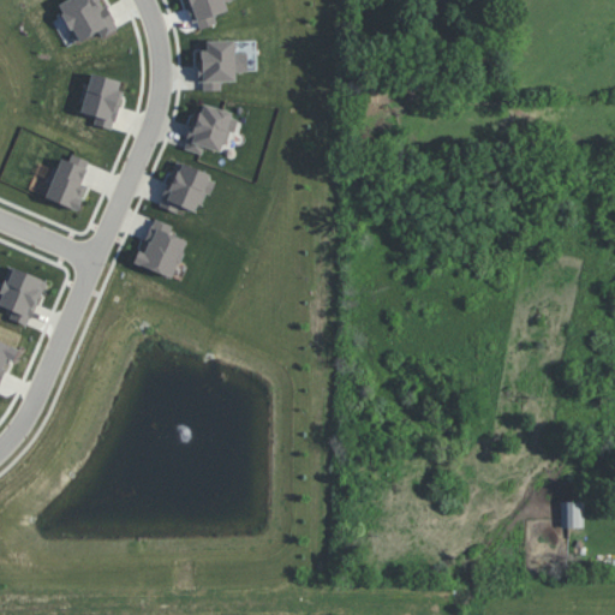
[(186,0),(196,30),(216,23),(214,15),(228,11),(226,1),(231,0),(186,0)]
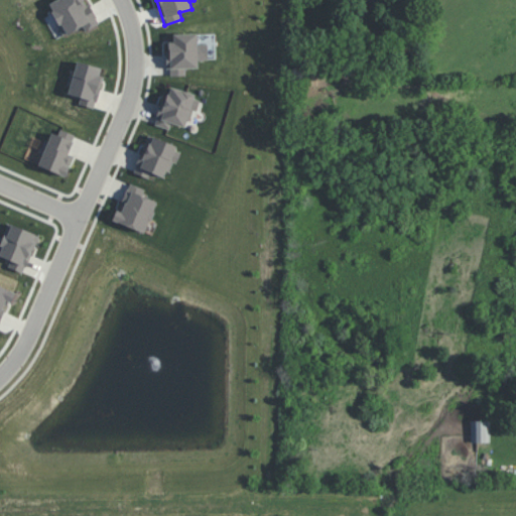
[(208,59),(208,43),(197,44),(197,33),(172,34),(172,42),(167,42),(168,76),(185,76),(185,69),(198,68),(198,59),(208,59)]
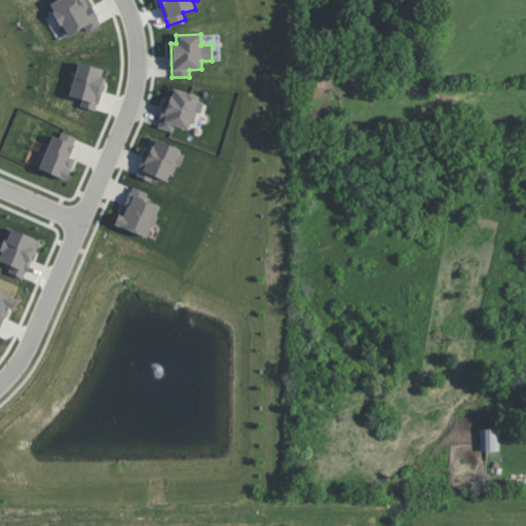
[(170,88),(158,127),(173,132),(175,125),(192,130),(201,98),(170,88)]
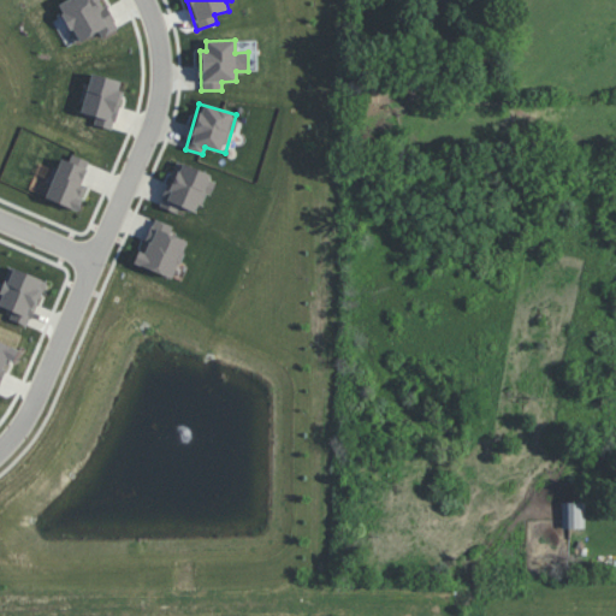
[(46,199),(78,211),(88,187),(81,183),(90,161),(65,150),(46,199)]
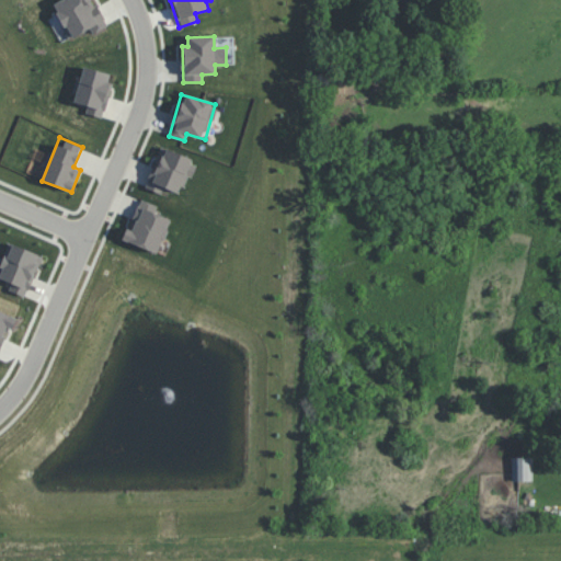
[(195,159),(160,146),(145,187),(161,193),(163,187),(182,195),(195,159)]
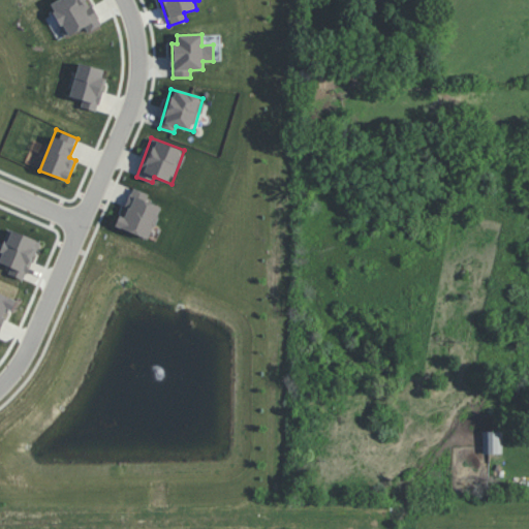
[(116,226),(148,239),(161,207),(146,200),(149,194),(131,187),(116,226)]
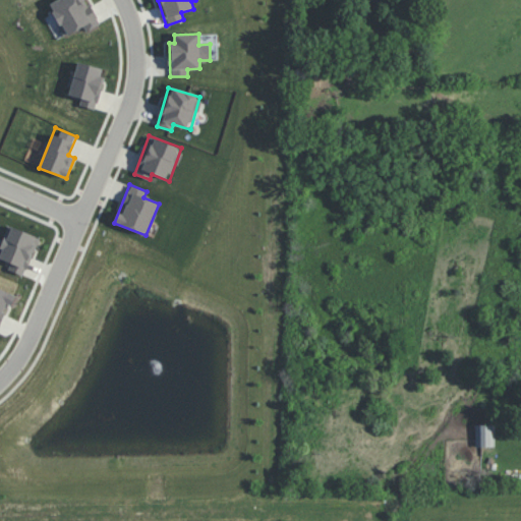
[(39,237),(9,226),(0,249),(0,258),(10,263),(8,270),(24,276),(39,237)]
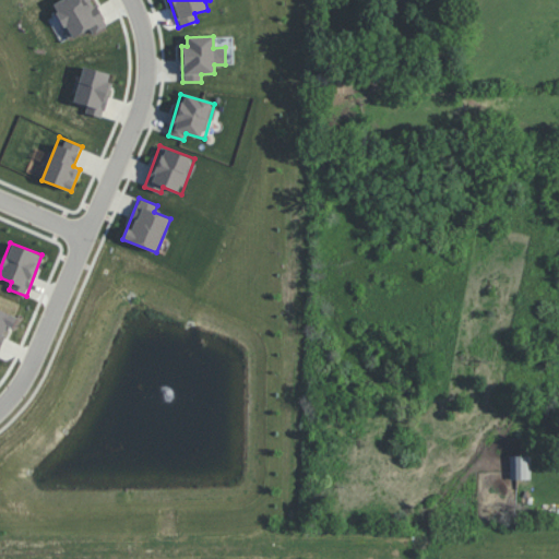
[(531,455),(510,455),(510,479),(531,479),(531,455)]
